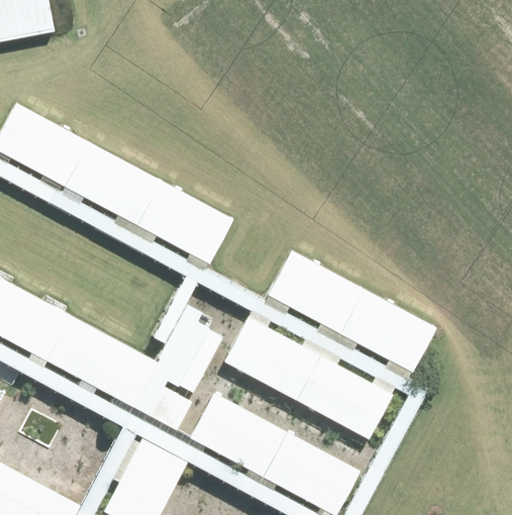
[(0,0),(0,42),(55,32),(46,0),(0,0)]
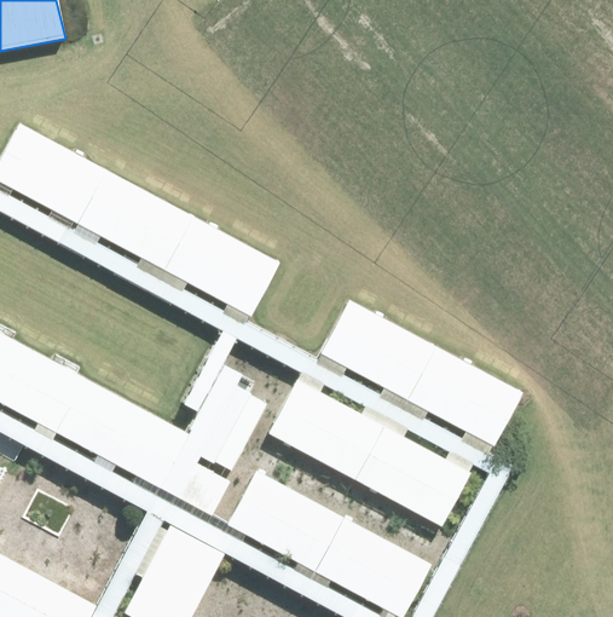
[(252,318),(281,263),(108,168),(79,224),(252,318)]
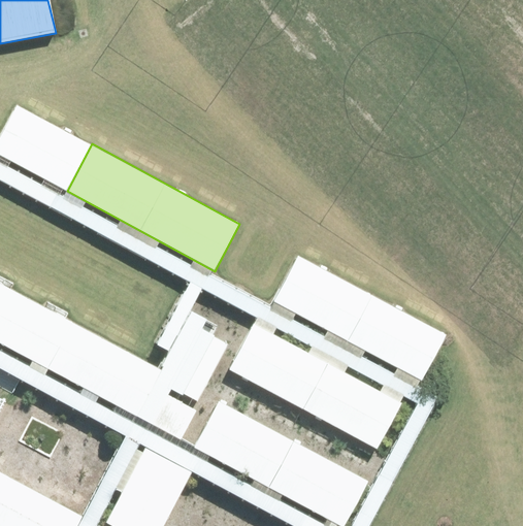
[(300,255),(272,301),(423,382),(426,373),(449,332),(300,255)]
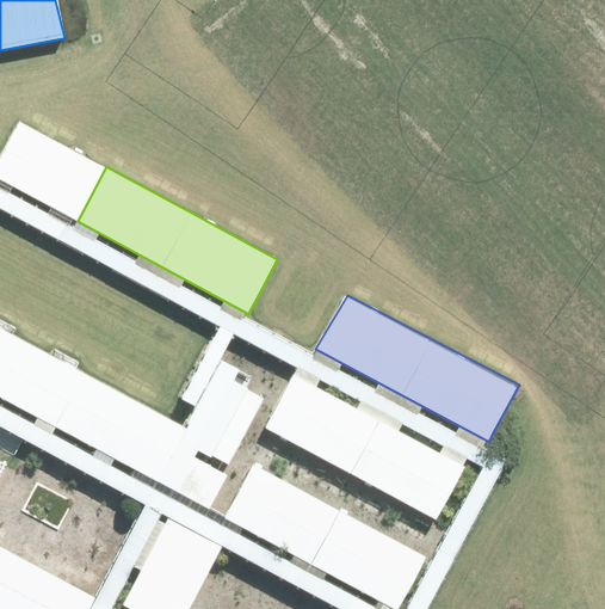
[(0,395),(159,483),(189,429),(0,326),(0,395)]
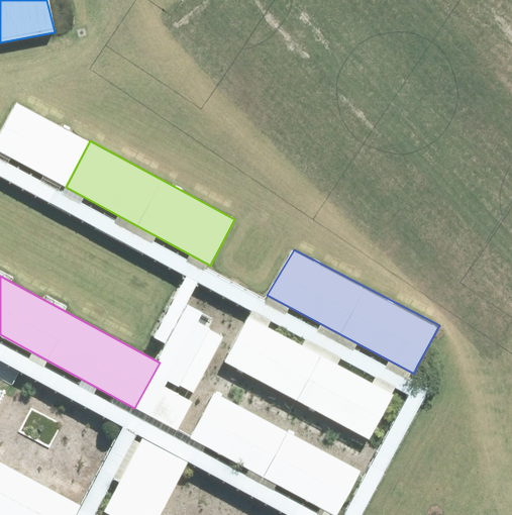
[(370,440),(393,396),(248,317),(225,363),(370,440)]
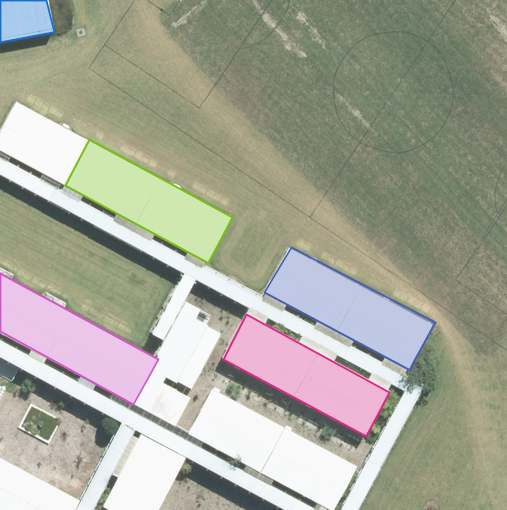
[(175,426),(191,397),(162,381),(146,410),(175,426)]
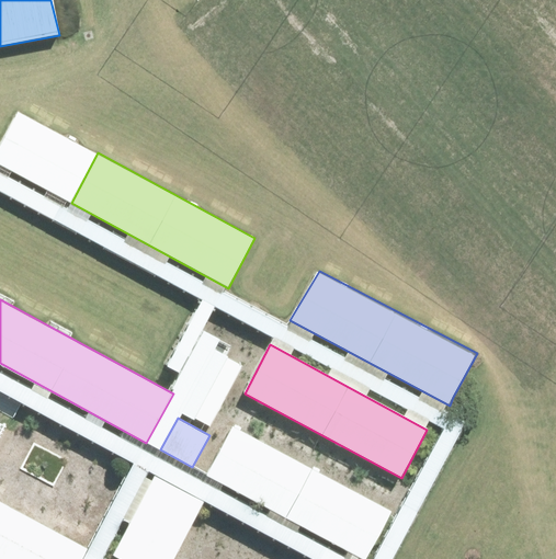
[(235,425),(207,475),(361,558),(365,558),(393,510),(235,425)]
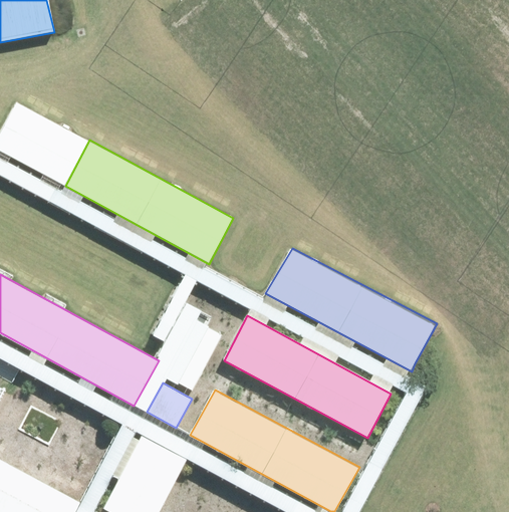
[(160,511),(188,460),(140,436),(101,510),(103,511),(160,511)]
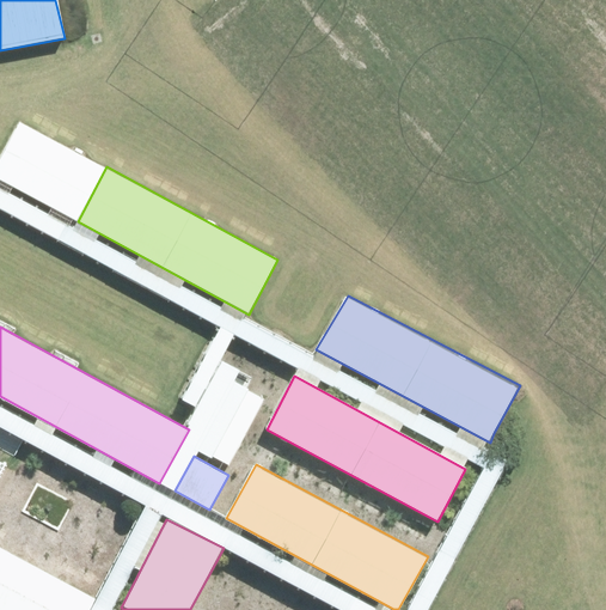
[(0,609),(92,609),(99,598),(0,544),(0,609)]
